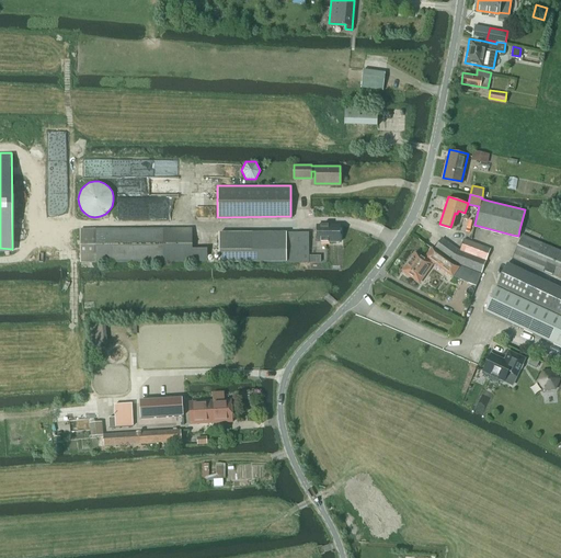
[(340,241),(340,225),(317,224),(317,240),(340,241)]
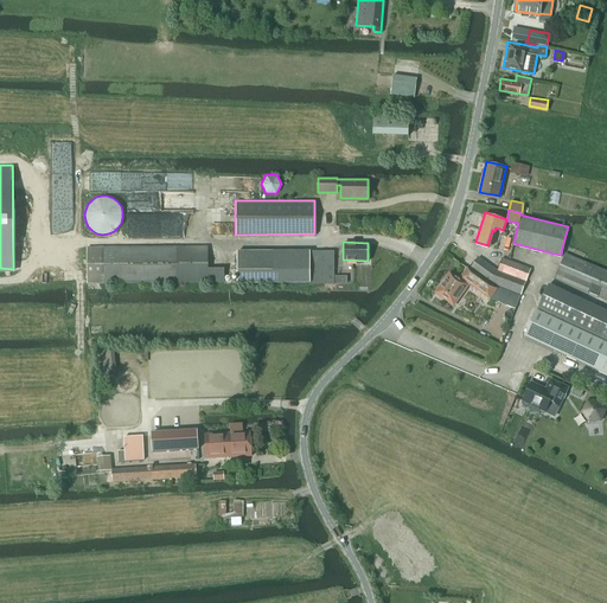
[(208,268),(208,245),(106,245),(87,247),(87,282),(106,282),(224,281),(224,268),(208,268)]
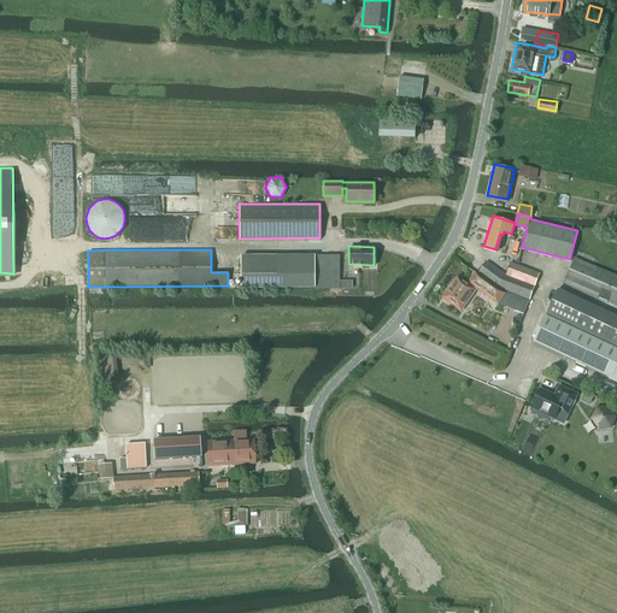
[(240,287),(278,287),(340,287),(339,254),(278,254),(240,254),(240,287)]
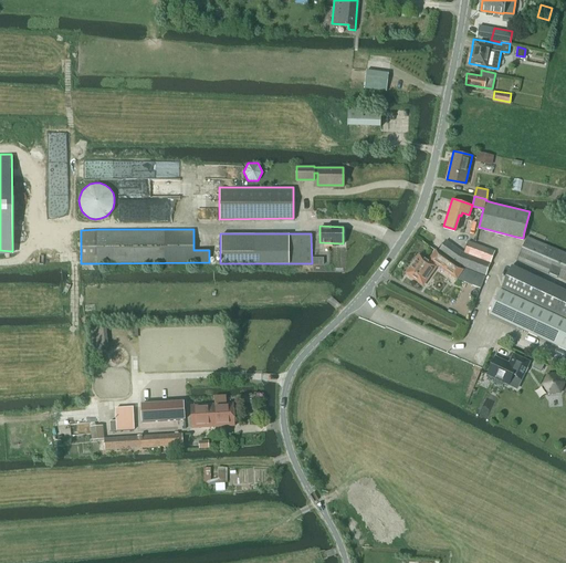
[(526,236),(517,258),(551,271),(565,278),(565,251),(559,249),(526,236)]
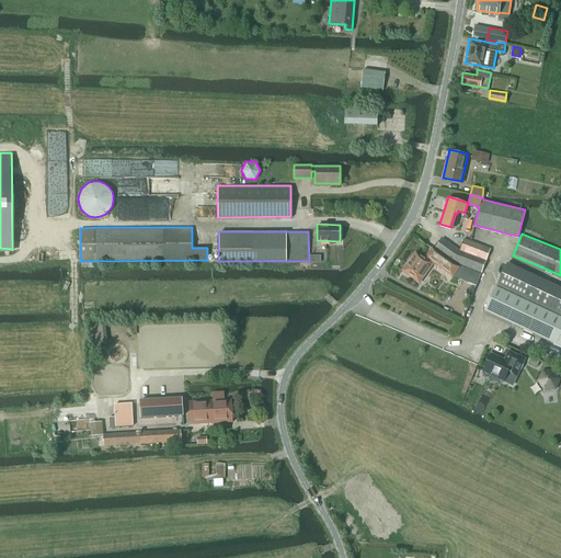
[(457,248),(442,237),(439,239),(434,247),(455,261),(460,263),(481,272),(490,248),(464,237),(459,249),(457,248)]
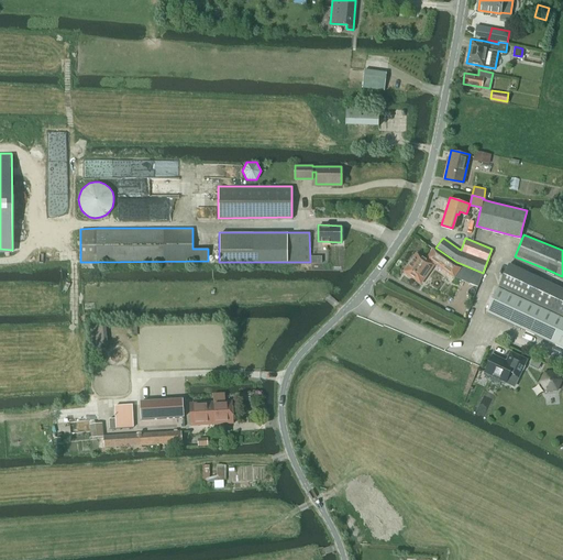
[(417,251),(403,270),(421,283),(435,263),(454,276),(455,275),(461,277),(478,285),(483,273),(462,264),(462,266),(456,262),(435,248),(433,246),(426,257),(417,251)]
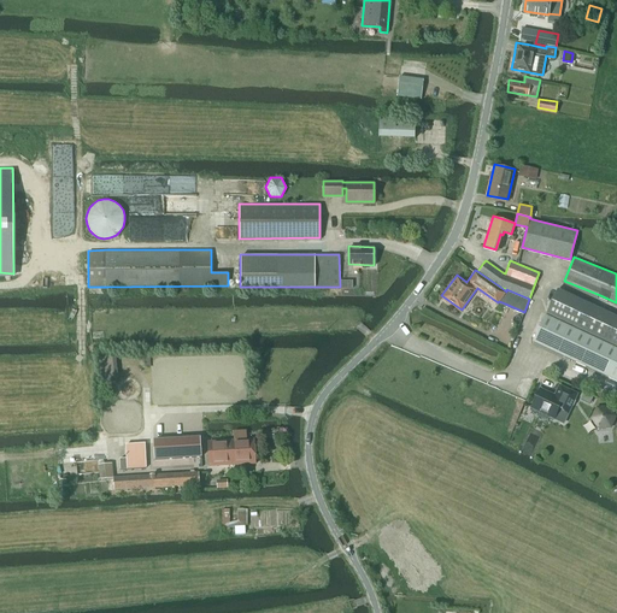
[(616,314),(557,287),(546,313),(533,341),(616,381),(616,314)]
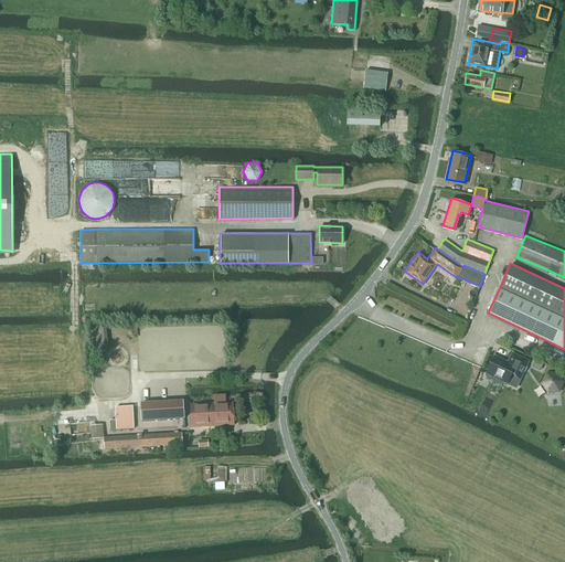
[(127,336),(137,336),(137,321),(127,322),(127,336)]
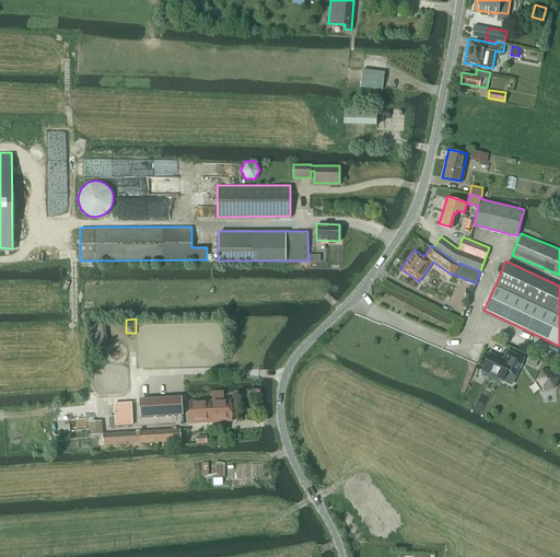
[(515,373),(523,357),(508,350),(504,358),(502,358),(489,352),(482,369),(490,372),(488,375),(497,380),(498,376),(503,379),(503,380),(511,384),(516,374),(515,373)]
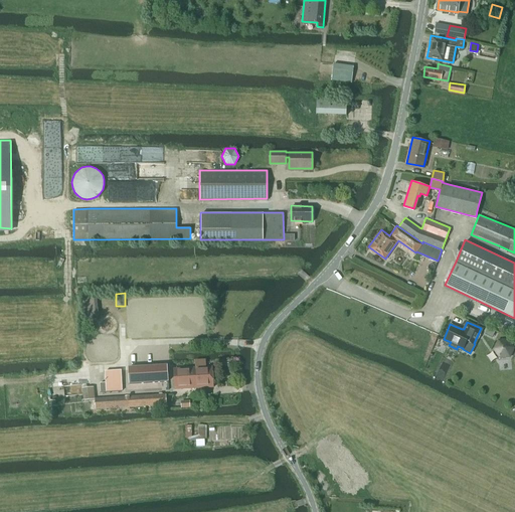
[(484,332),(492,335),(495,329),(487,326),(484,332)]
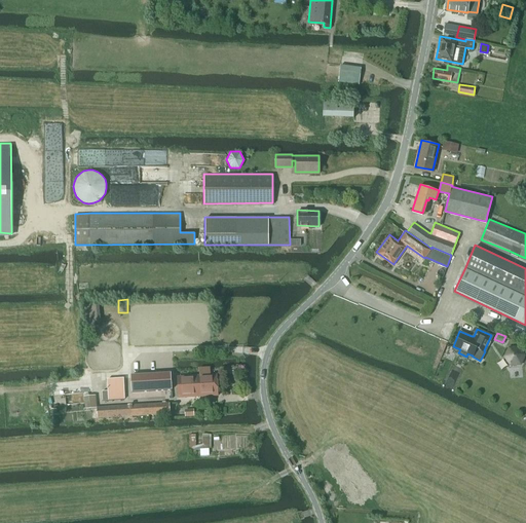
[(200,375),(197,376),(198,395),(219,394),(217,374),(210,375),(210,368),(207,368),(207,367),(199,367),(200,375)]
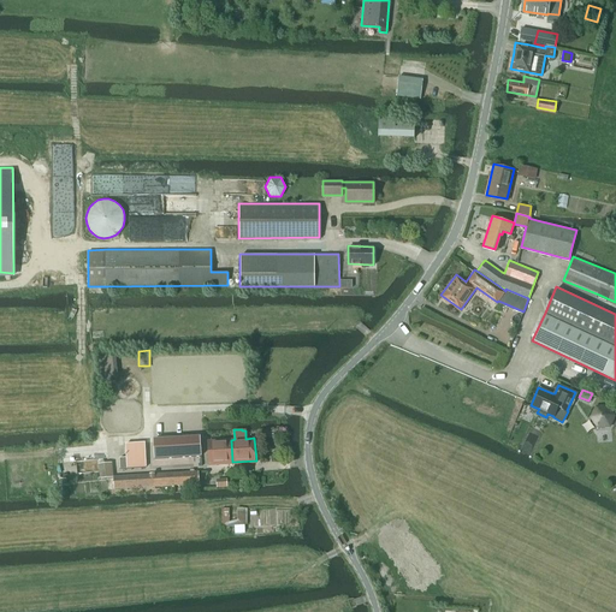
[(154,439),(155,457),(172,456),(201,455),(200,435),(171,438),(171,439),(154,439)]
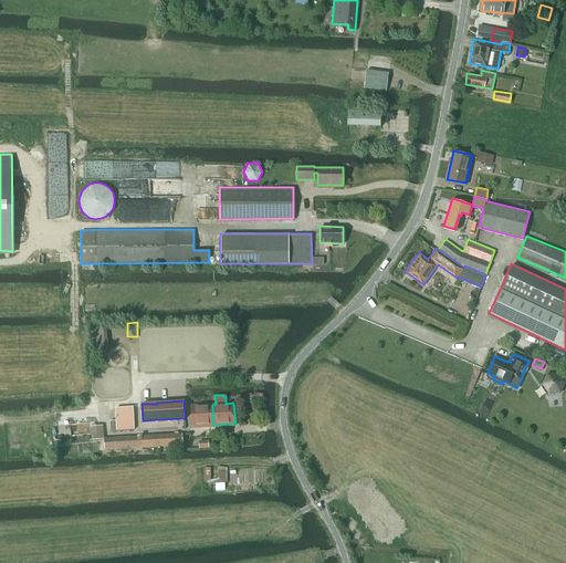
[(117,428),(135,427),(134,405),(116,406),(117,428)]
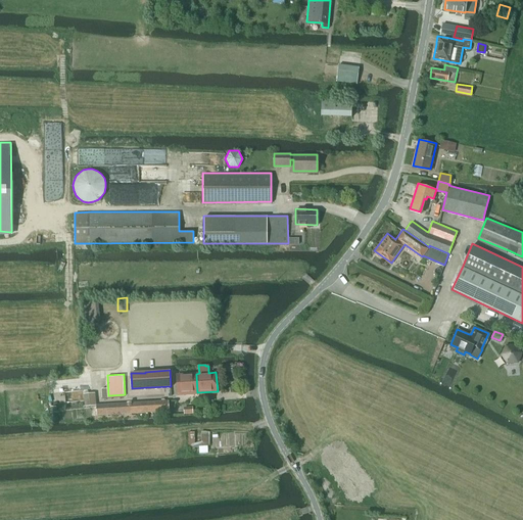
[(177,394),(197,392),(196,374),(176,375),(177,394)]
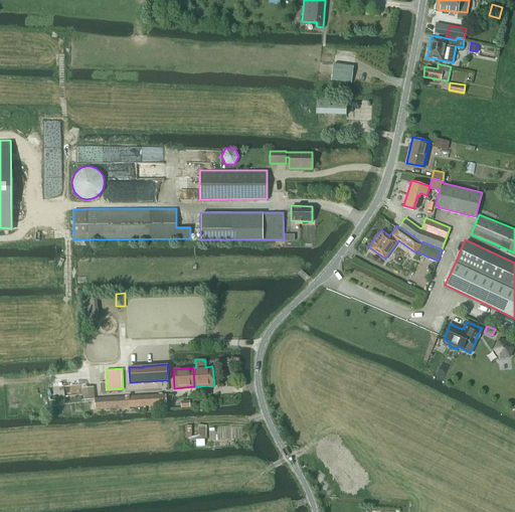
[(82,386),(83,398),(95,397),(94,385),(82,386)]
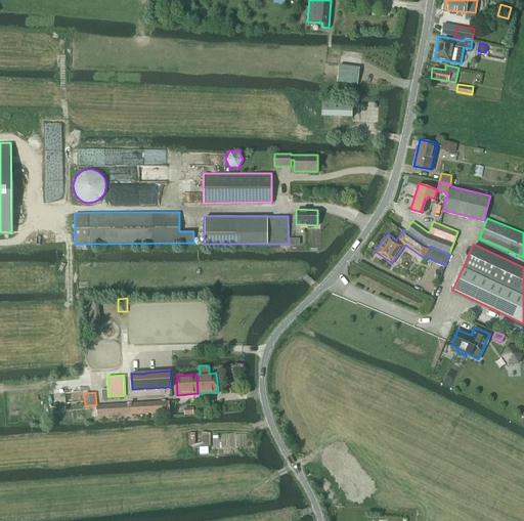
[(110,414),(115,414),(169,410),(168,402),(168,400),(114,403),(96,404),(97,417),(111,416),(110,414)]
